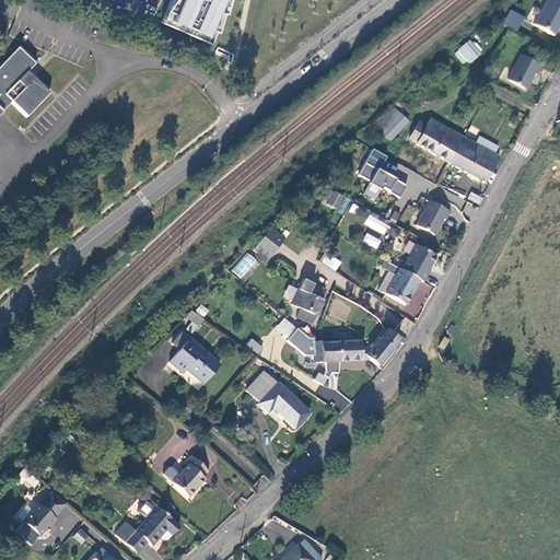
[(230,0),(175,0),(165,24),(211,44),(230,0)]
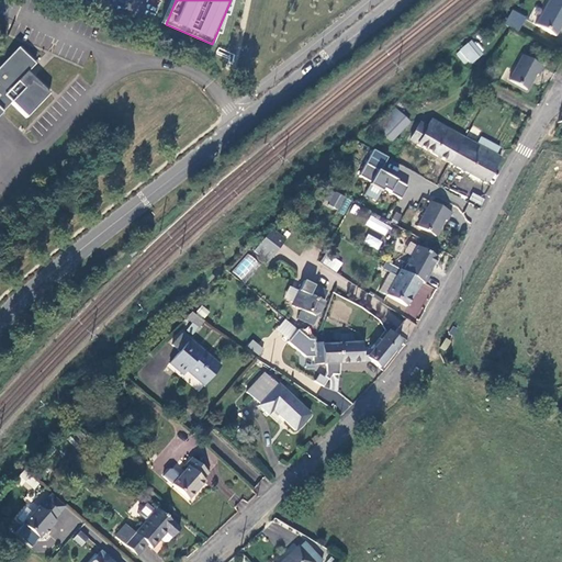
[(561,0),(549,0),(537,24),(558,35),(561,27),(561,0)]
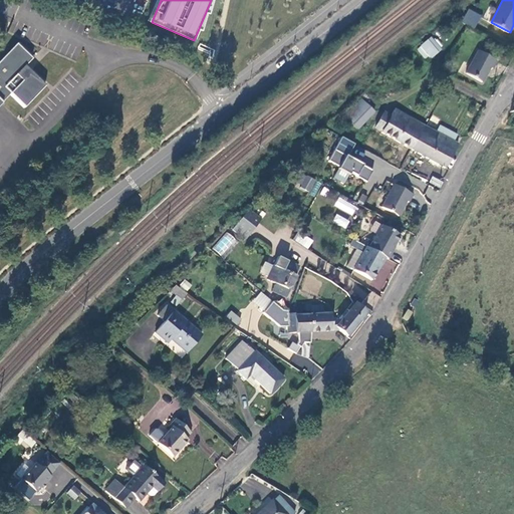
[(461,21),(474,28),(481,15),(468,8),(461,21)]
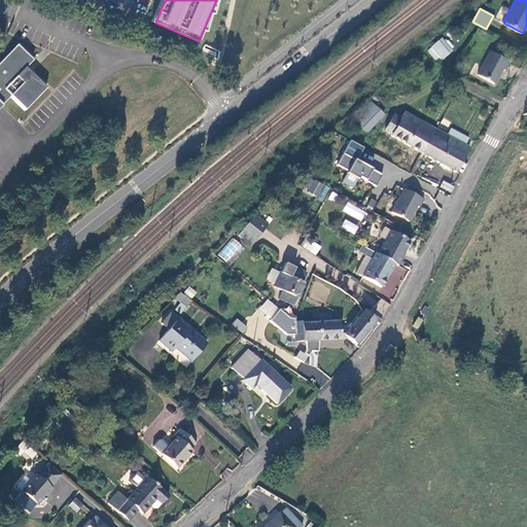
[(438,40),(431,45),(443,60),(450,54),(438,40)]
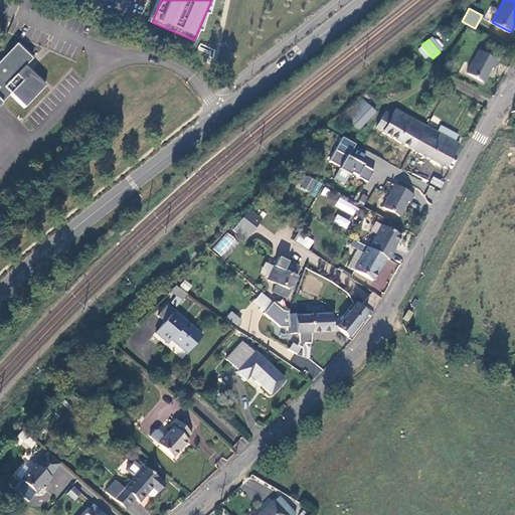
[(25,109),(47,87),(29,75),(23,81),(17,75),(26,65),(33,58),(18,44),(0,61),(0,104),(10,94),(25,109)]
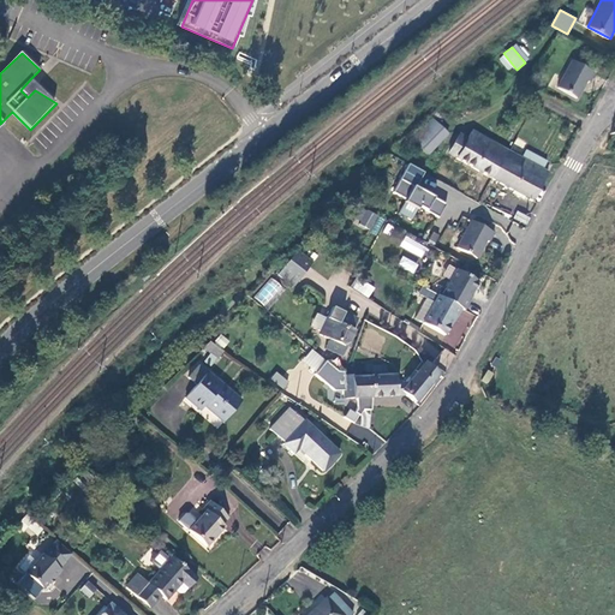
[(596,72),(573,60),(559,88),(577,99),(587,79),(591,82),(596,72)]
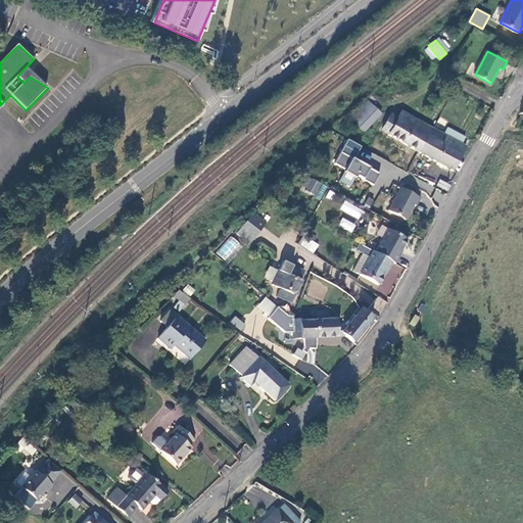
[(30,77),(48,88),(27,66),(17,77),(24,83),(30,77)]
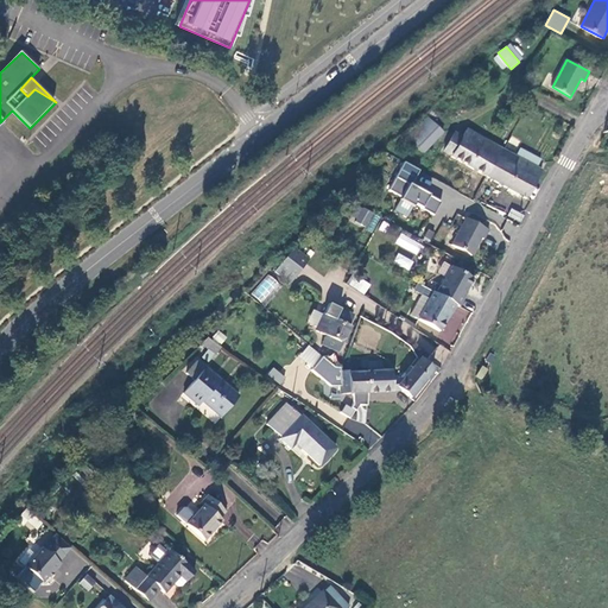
[(434,122),(429,119),(410,139),(413,143),(434,122)]
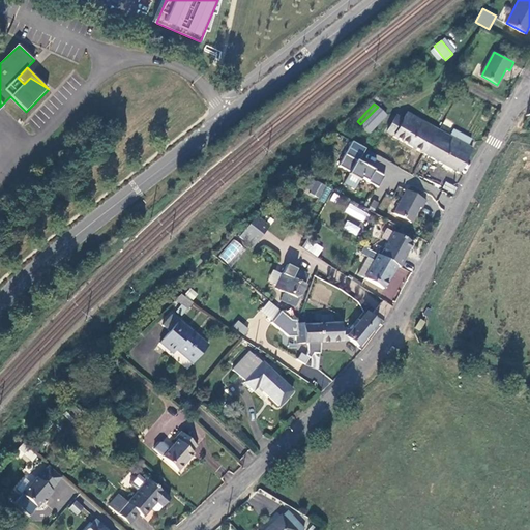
[(371,134),(388,116),(378,107),(360,124),(371,134)]
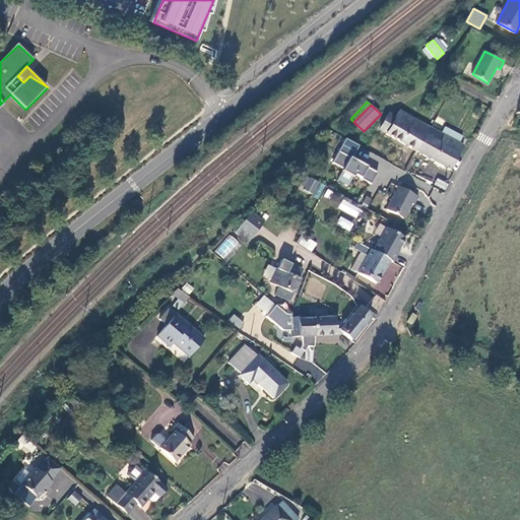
[(416,152),(431,127),(400,111),(396,118),(390,114),(382,130),(387,133),(386,135),(416,152)]
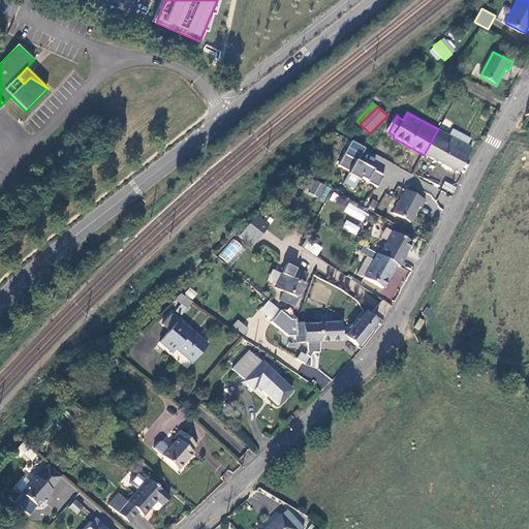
[(449,127),(445,134),(466,146),(470,138),(449,127)]
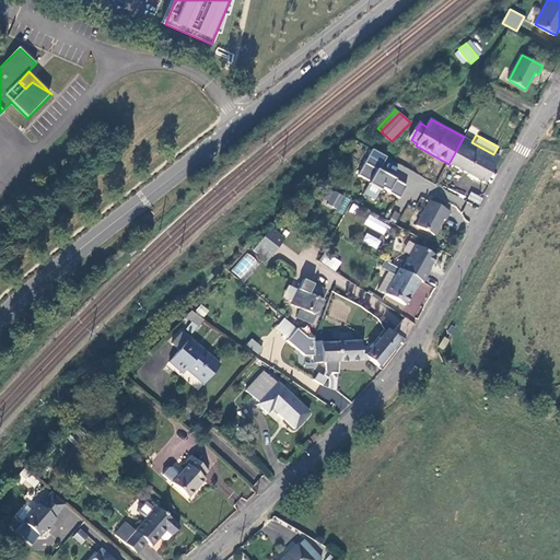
[(471,142),(464,137),(448,164),(468,174),(478,179),(485,184),(500,158),(493,154),(471,142)]
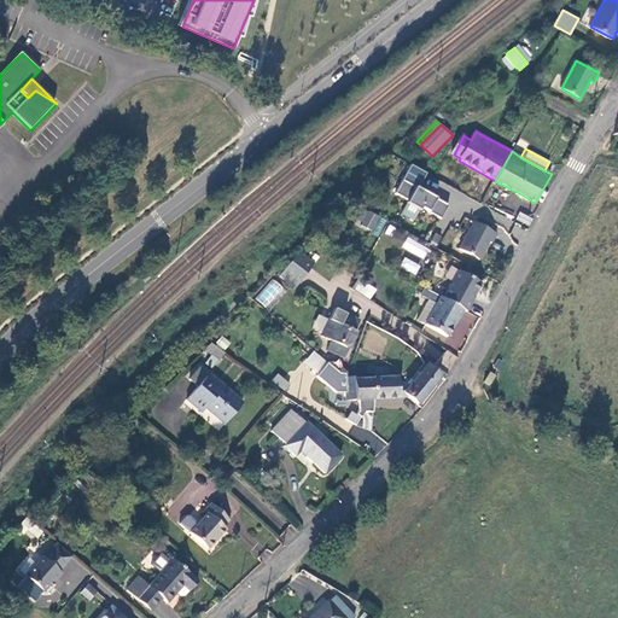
[(426,174),(410,164),(394,193),(407,200),(406,203),(406,204),(400,214),(412,221),(418,210),(419,211),(420,208),(441,219),(448,205),(418,188),(426,174)]
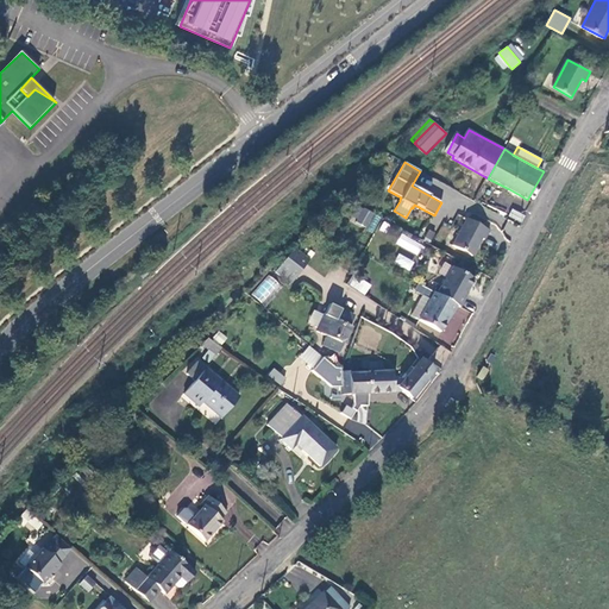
[(366,226),(374,213),(364,207),(357,220),(366,226)]
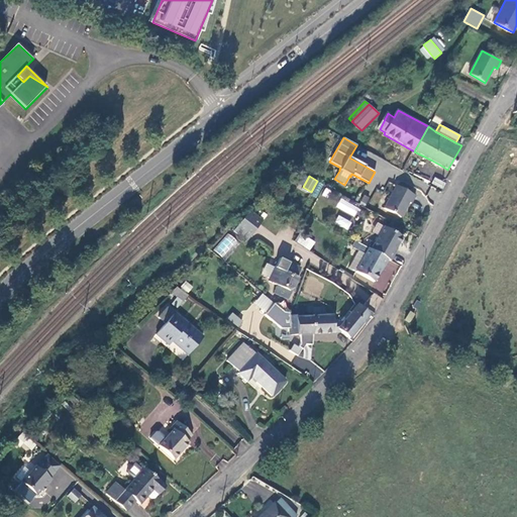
[(445,184),(436,178),(433,184),(442,189),(445,184)]
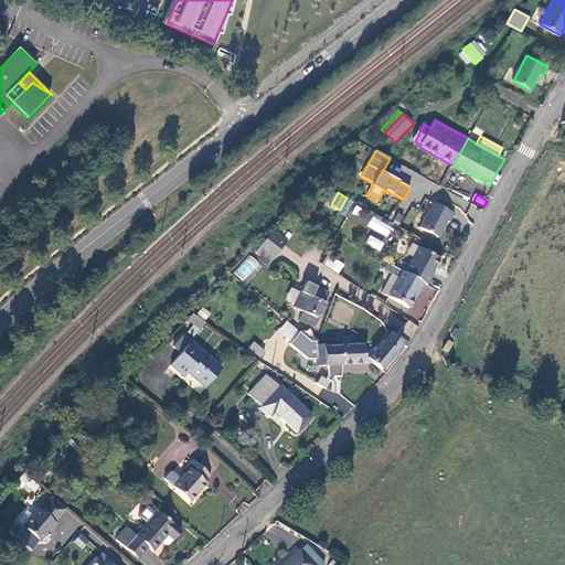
[(340,210),(345,214),(354,202),(349,199),(340,210)]
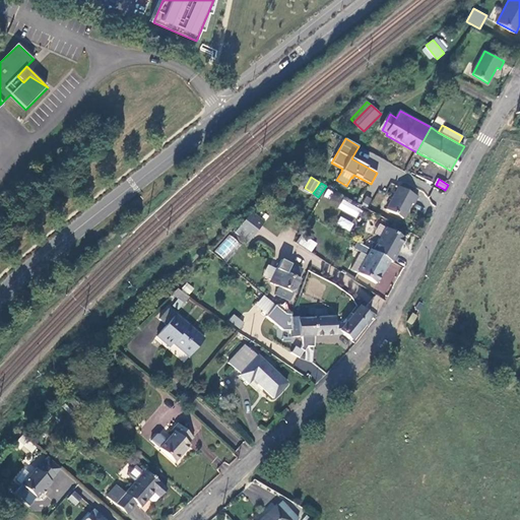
[(398,187),(386,209),(402,218),(410,203),(413,204),(417,197),(398,187)]
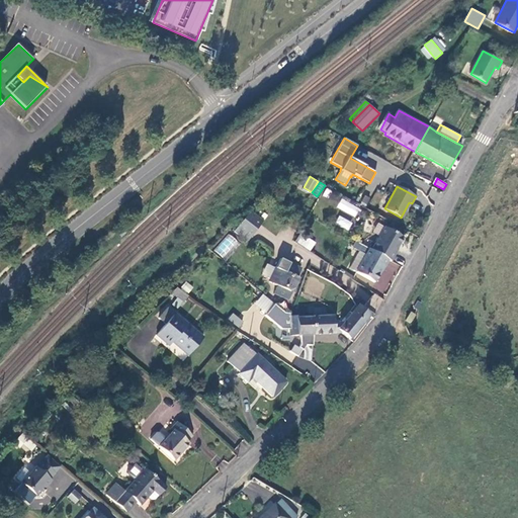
[(355,217),(360,207),(341,198),(337,207),(355,217)]
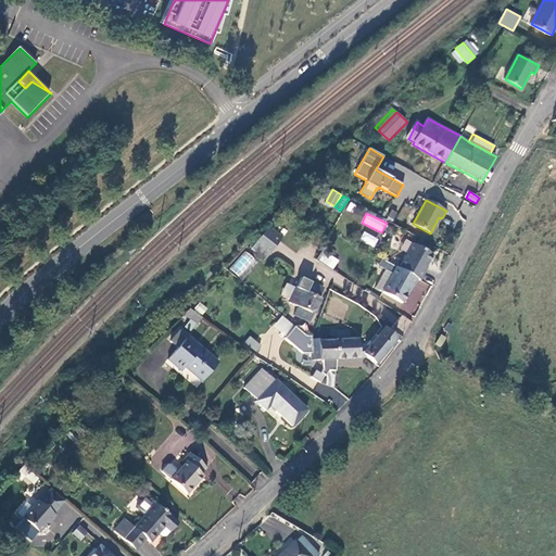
[(270,252),(283,237),(270,227),(257,242),(270,252)]
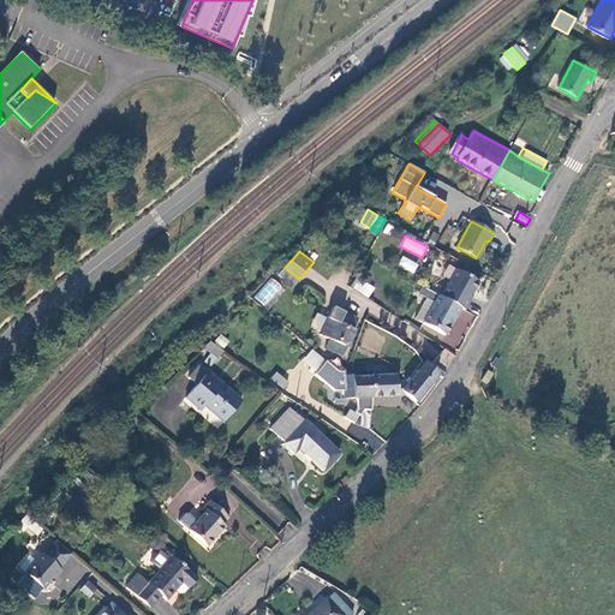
[(402,255),(398,264),(413,273),(418,264),(402,255)]
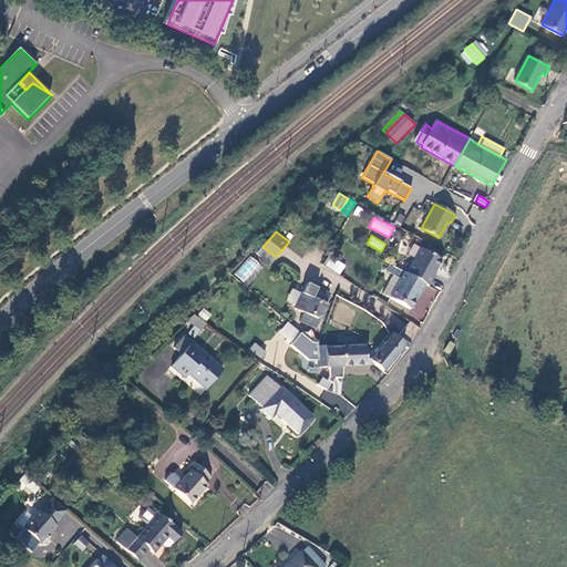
[(421,249),(408,275),(426,285),(429,286),(433,278),(432,277),(442,260),(421,249)]
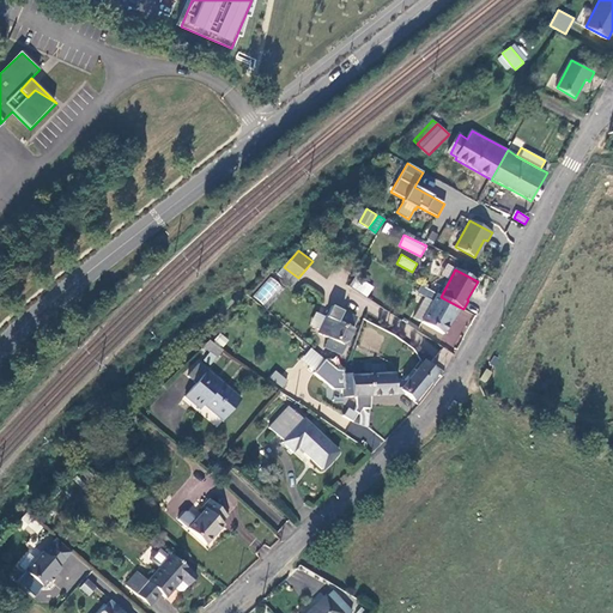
[(350,285),(366,297),(374,286),(356,274),(350,285)]
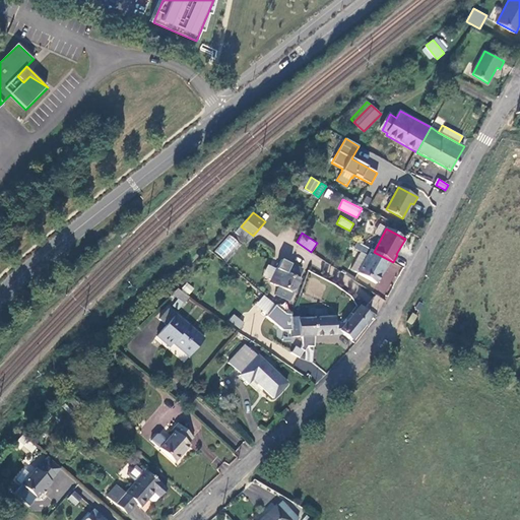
[(214,250),(223,259),(240,244),(231,234),(214,250)]
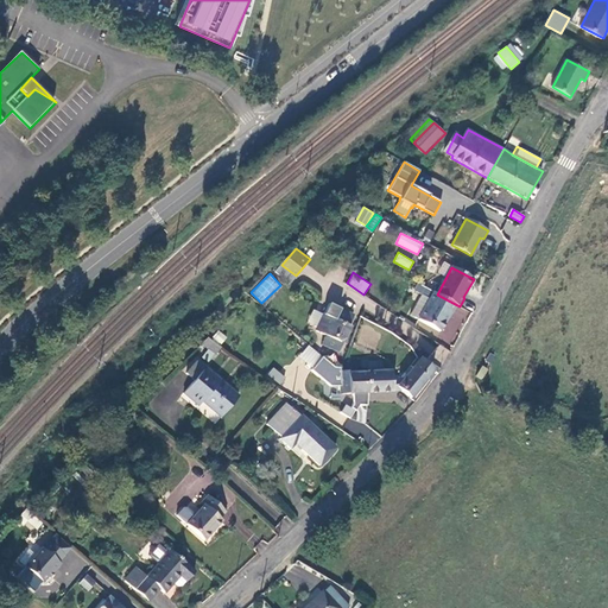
[(457,305),(437,295),(434,292),(418,320),(441,331),(450,314),(451,315),(457,305)]
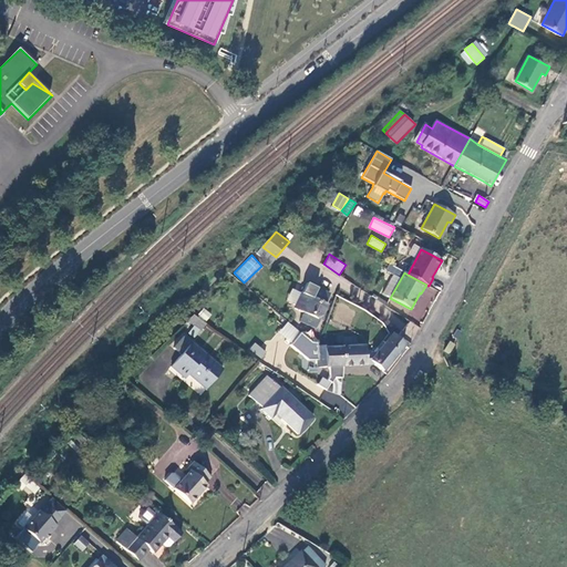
[(330,296),(307,284),(295,308),(308,315),(318,320),(330,296)]
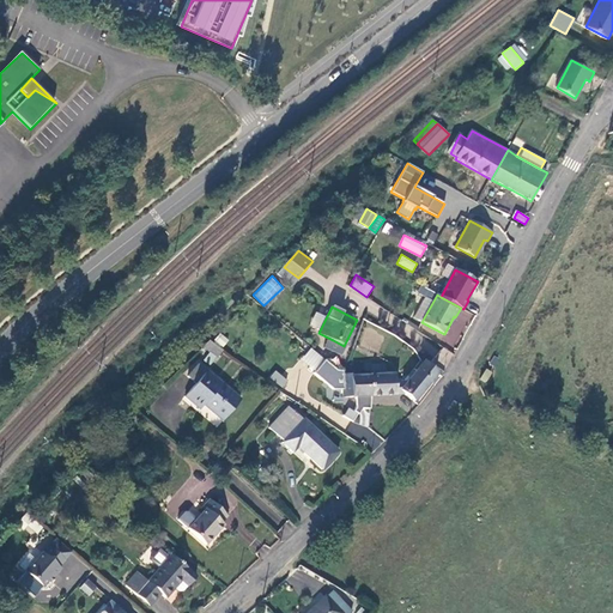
[(223,347),(229,339),(219,333),(213,340),(223,347)]
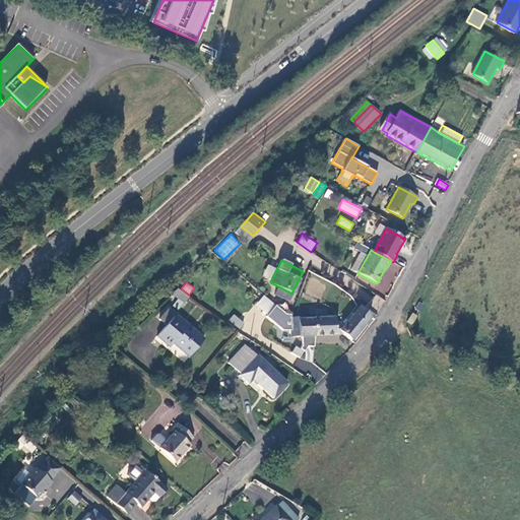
[(189,298),(177,287),(172,295),(184,304),(189,298)]
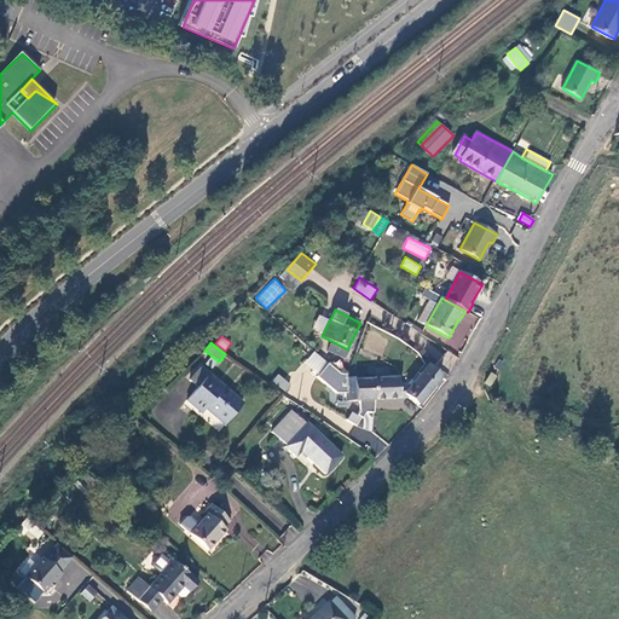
[(350,351),(347,350),(336,343),(334,350),(347,356),(350,351)]
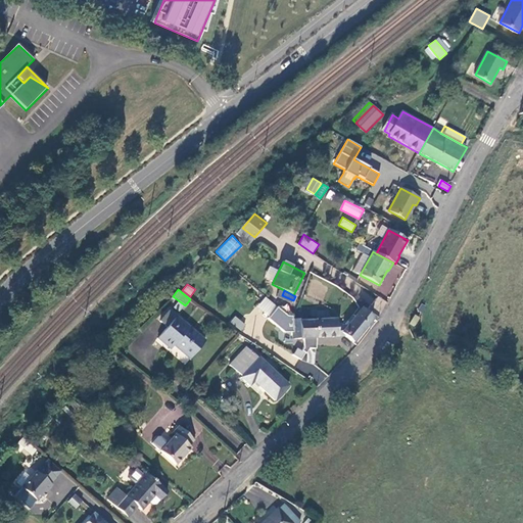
[(256,306),(269,317),(277,305),(266,296),(256,306)]
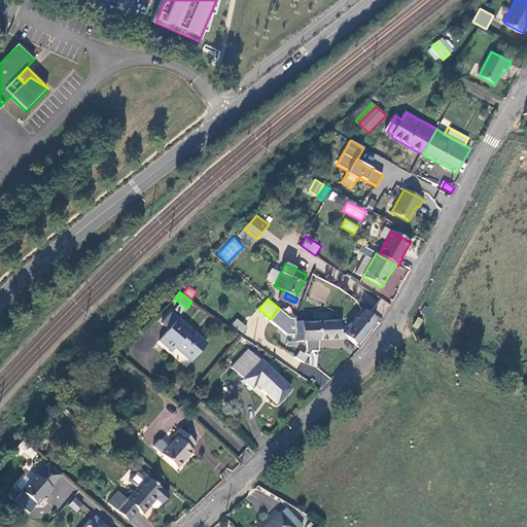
[(382,299),(375,309),(383,314),(390,305),(382,299)]
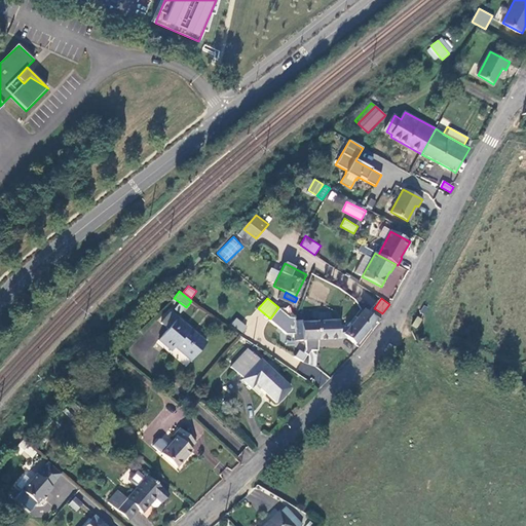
[(328,322),(320,323),(321,340),(338,340),(339,338),(347,338),(355,344),(375,321),(361,309),(353,317),(355,318),(348,329),(338,329),(338,318),(334,318),(334,322),(328,322)]
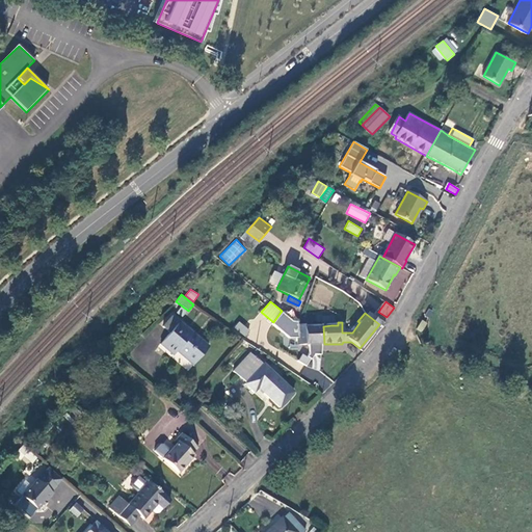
[(173,347),(193,366),(210,347),(173,316),(162,327),(169,334),(160,344),(168,351),(173,347)]
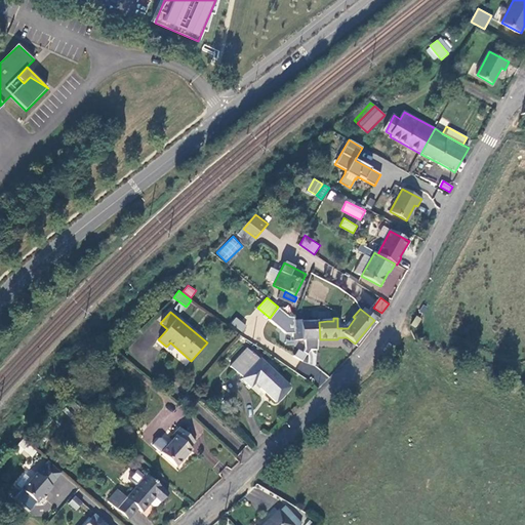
[(315,314),(315,322),(319,322),(327,321),(326,313),(315,314)]
